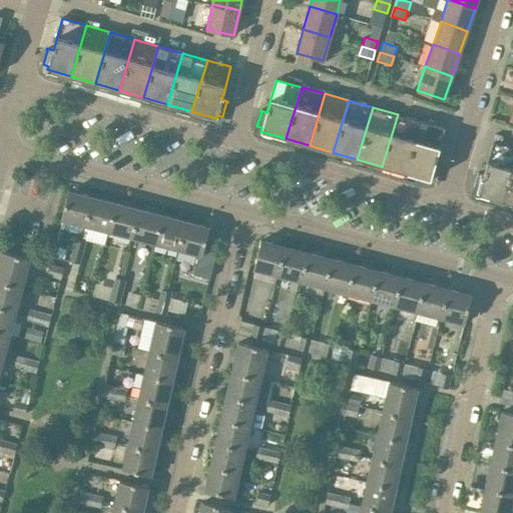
[(405,172),(421,121),(398,114),(382,166),(405,172)]
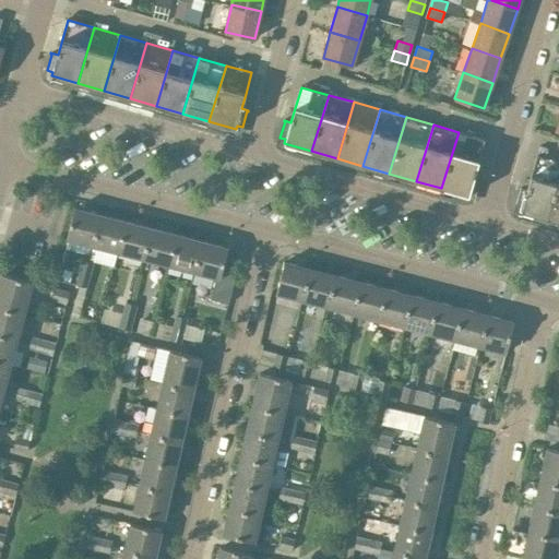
[(479,161),(485,140),(459,132),(441,188),(468,195),(470,192),(475,193),(479,177),(480,178),(482,177),(475,175),(479,161)]
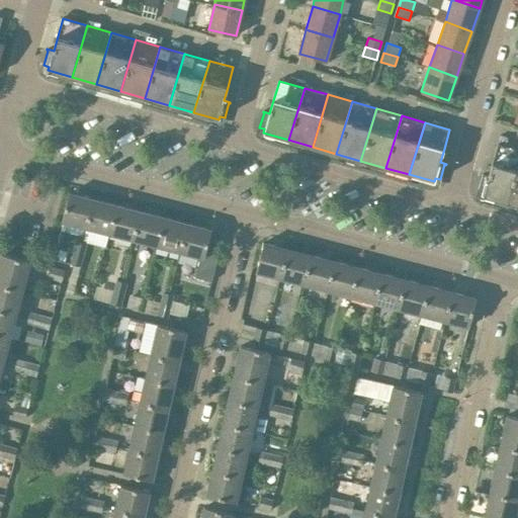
[(508,202),(517,167),(517,149),(498,144),(493,163),(488,176),(483,174),(483,175),(484,175),(479,190),(484,191),(482,195),(508,202)]
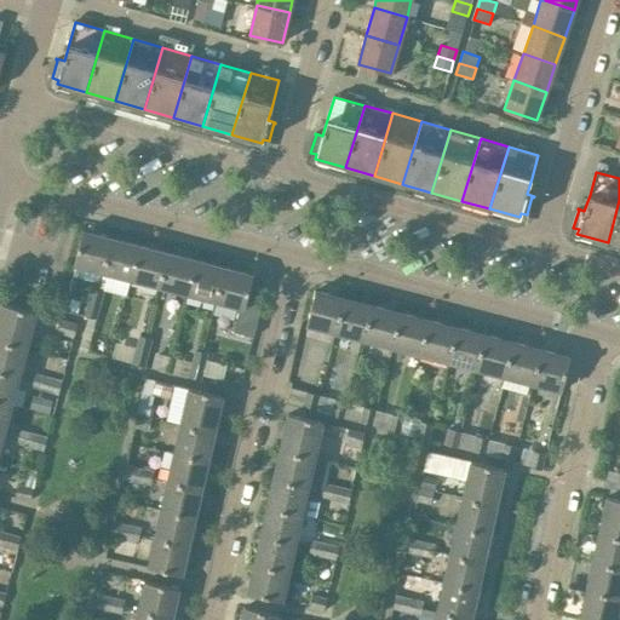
[(619,246),(619,200),(608,242),(619,246)]
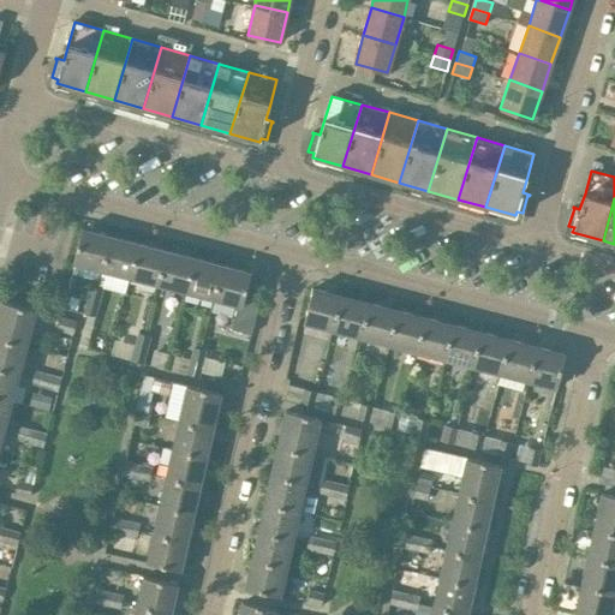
[(103,270),(112,237),(82,230),(73,263),(103,270)]
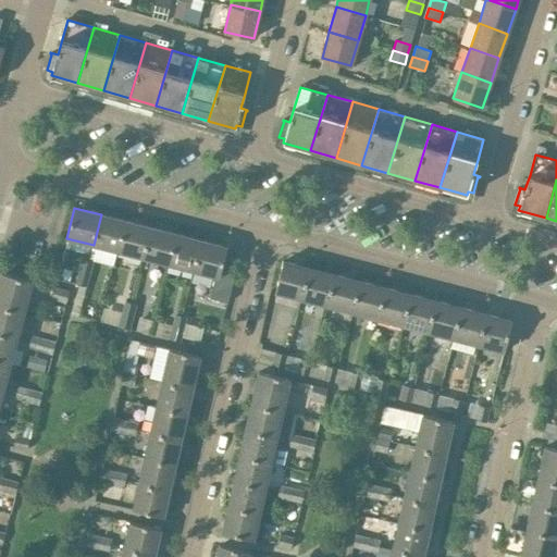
[(119,251),(126,221),(101,214),(94,245),(119,251)]
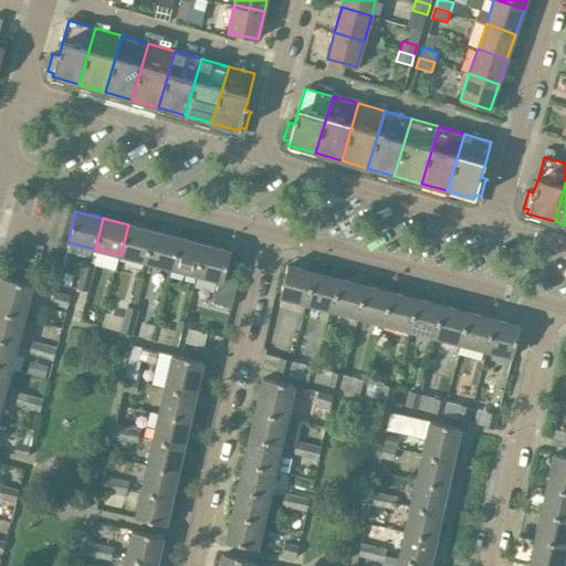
[(146,262),(154,231),(128,224),(121,255),(146,262)]
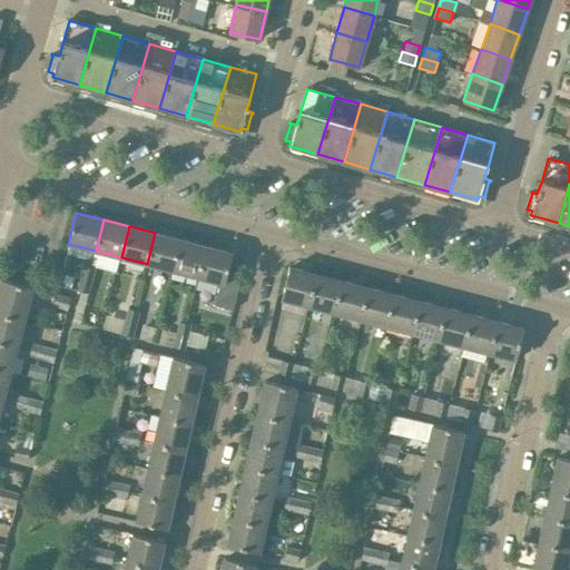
[(174,271),(182,239),(155,233),(147,264),(174,271)]
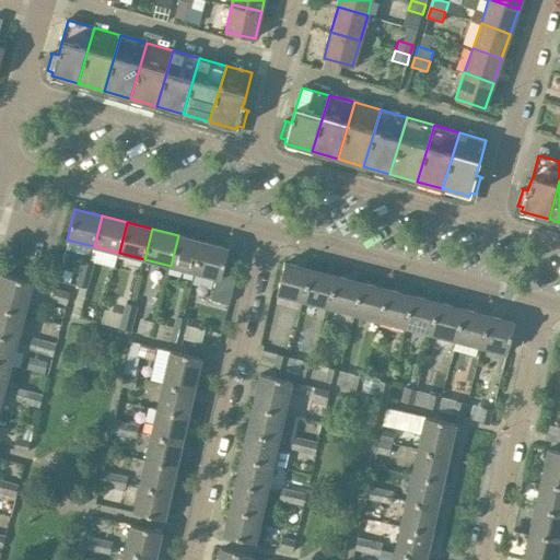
[(195,272),(202,242),(178,235),(171,266),(195,272)]
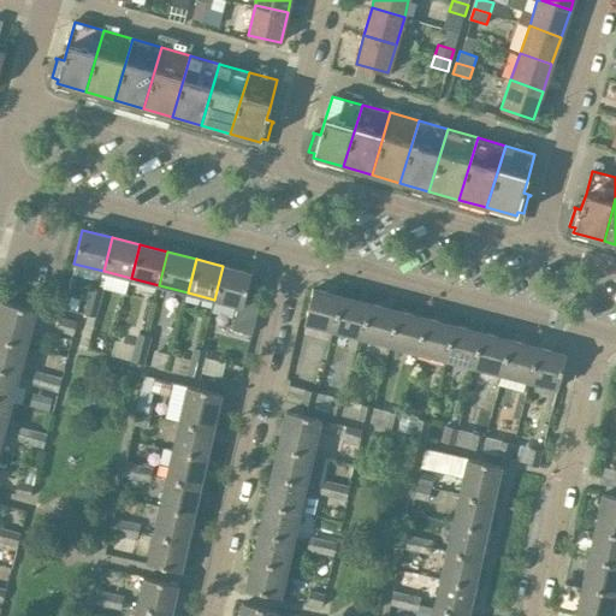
[(252,335),(262,291),(248,288),(252,273),(223,266),(214,300),(238,306),(232,330),(252,335)]
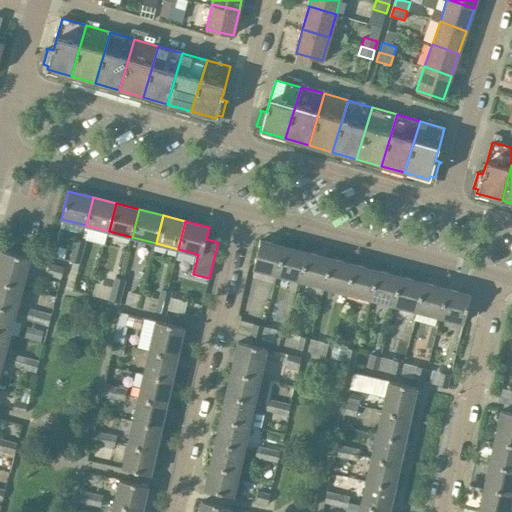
[(81,263),(87,241),(77,238),(71,261),(74,261),(81,263)]
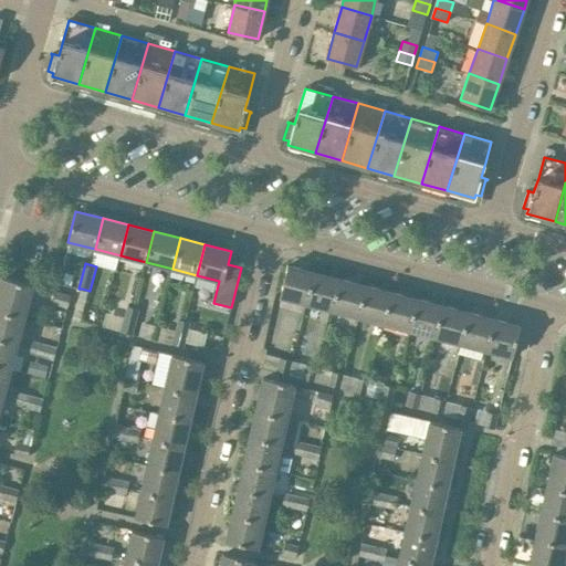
[(307,304),(316,273),(287,265),(280,297),(307,304)]
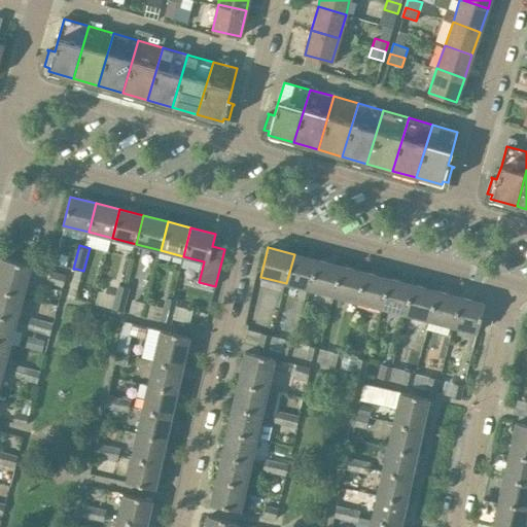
[(311,289),(318,260),(294,254),(286,283),(311,289)]
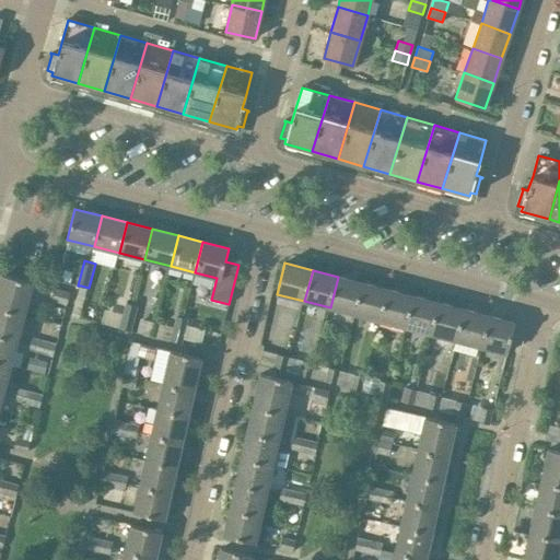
[(26,299),(31,282),(0,275),(0,276),(0,304),(21,311),(24,299),(26,299)]
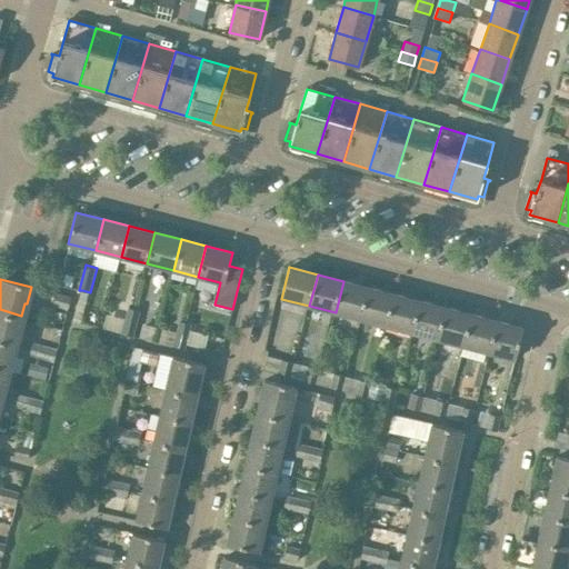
[(361,319),(370,288),(343,281),(336,312),(361,319)]
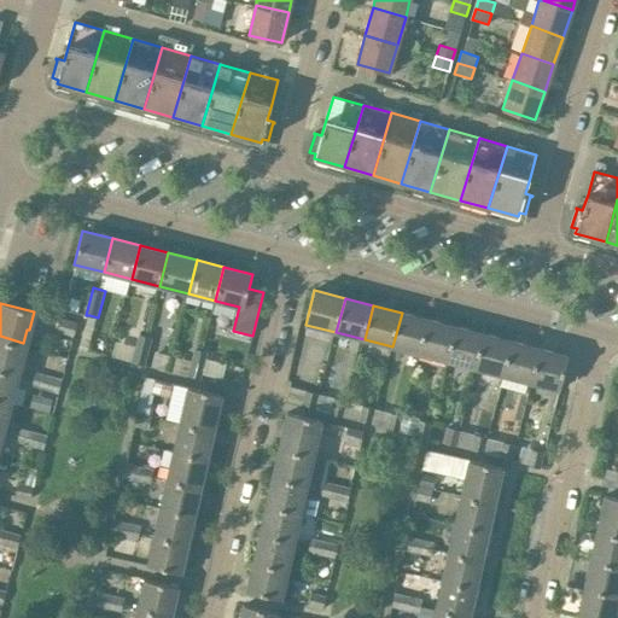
[(419,354),(429,320),(402,313),(392,347),(419,354)]
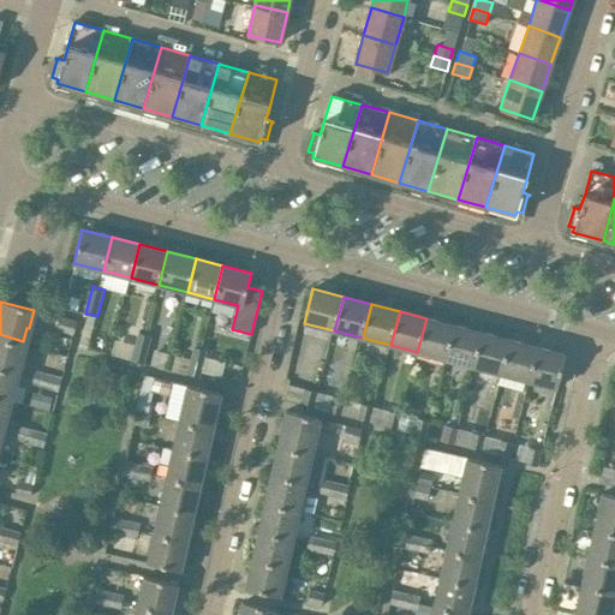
[(77,321),(61,316),(58,330),(73,334),(77,321)]
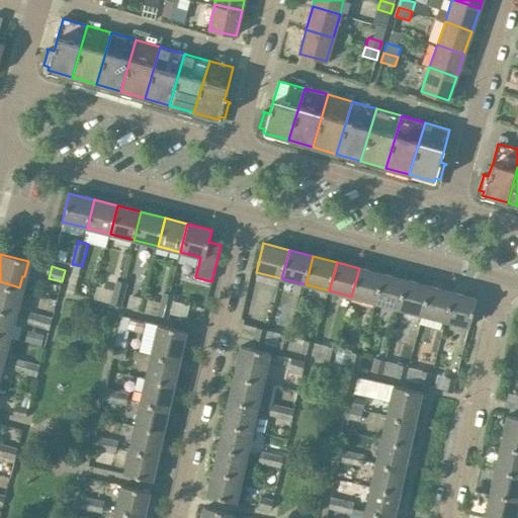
[(374,303),(382,274),(359,268),(351,296),(374,303)]
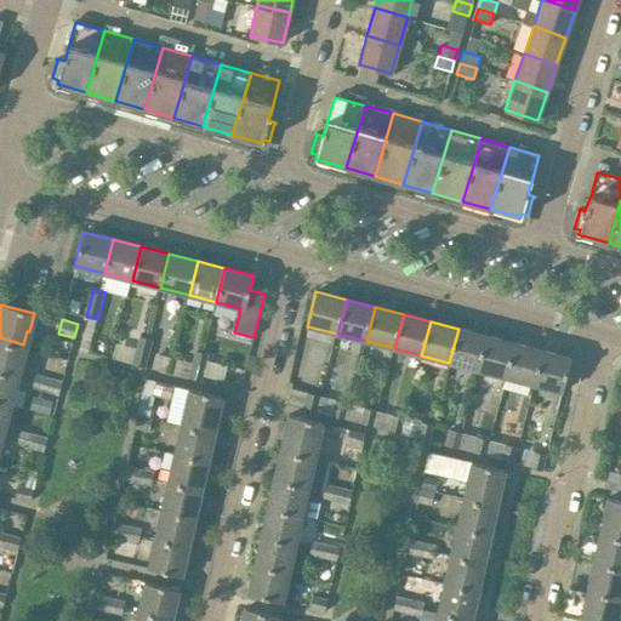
[(478,370),(486,336),(459,329),(449,363),(478,370)]
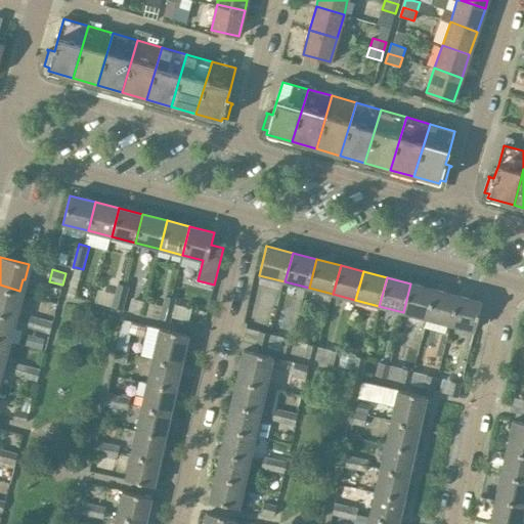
[(119,284),(113,306),(123,309),(129,287),(119,284)]
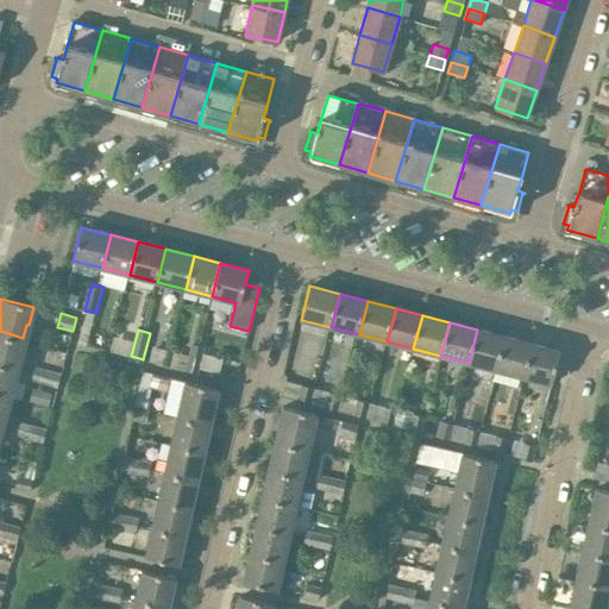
[(497,370),(507,338),(477,330),(469,363),(497,370)]
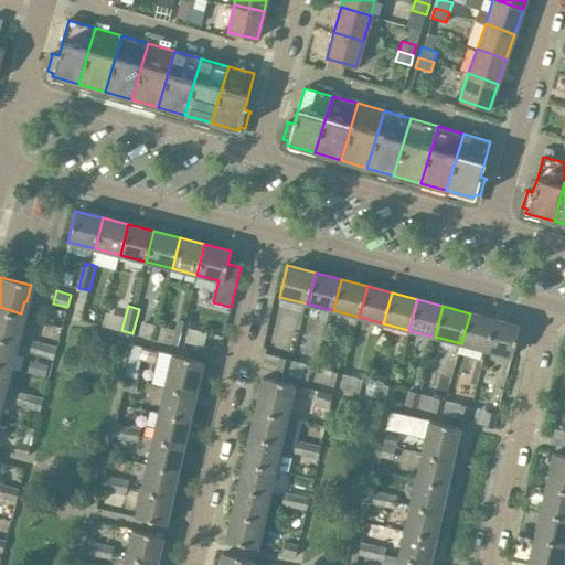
[(16,332),(21,313),(0,307),(0,339),(16,343),(18,333),(16,332)]
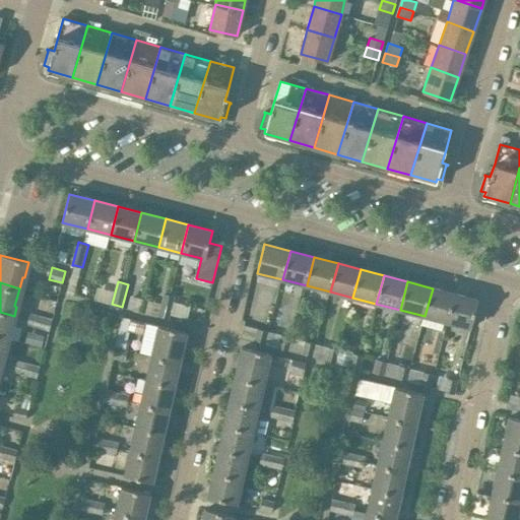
[(449,323),(456,295),(433,288),(425,316),(449,323)]
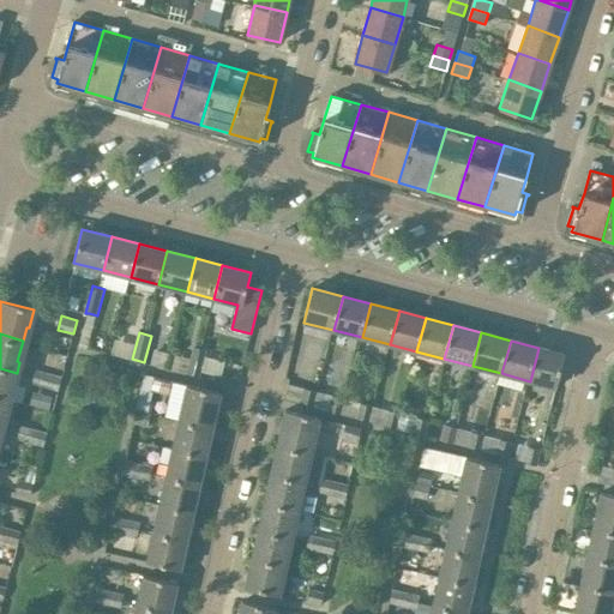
[(194,347),(187,373),(199,377),(206,350),(194,347)]
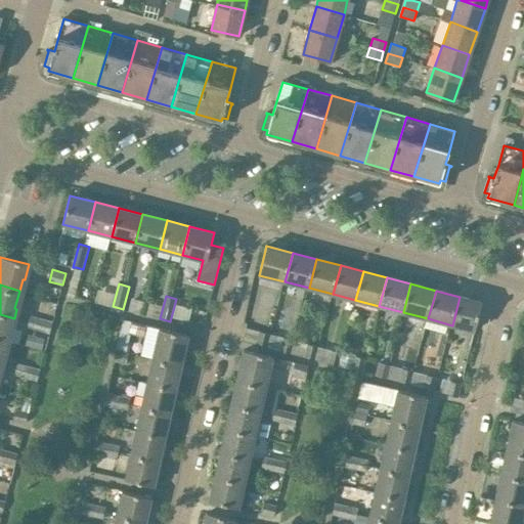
[(474,331),(481,302),(460,297),(452,325),(474,331)]
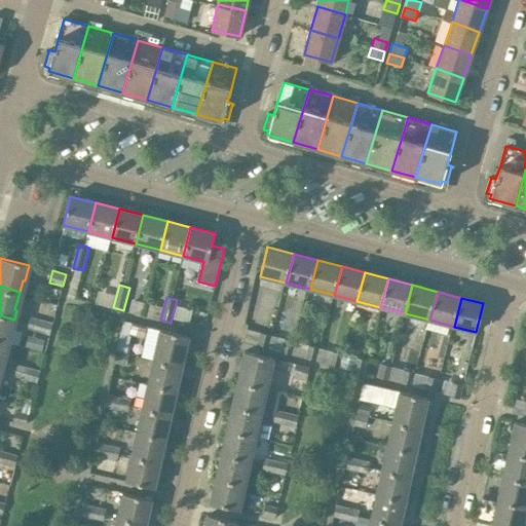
[(11,330),(14,320),(0,315),(0,340),(5,342),(9,329),(11,330)]
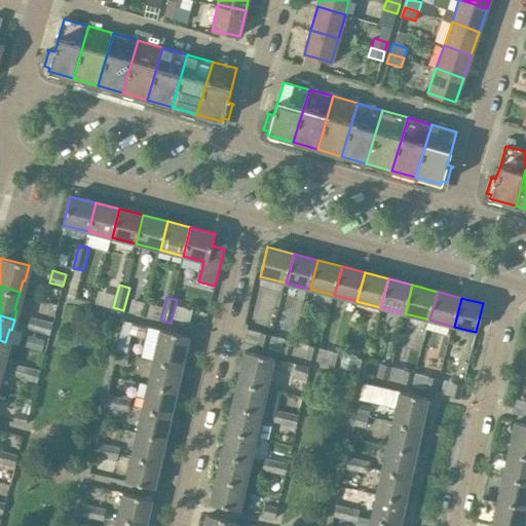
[(39,331),(42,320),(30,316),(27,328),(39,331)]
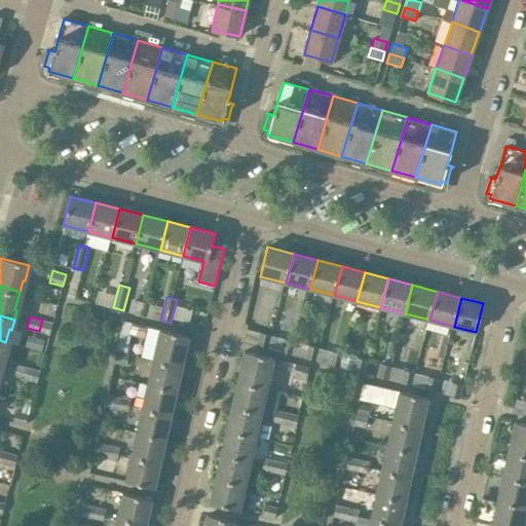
[(53,323),(42,320),(39,331),(50,334),(53,323)]
